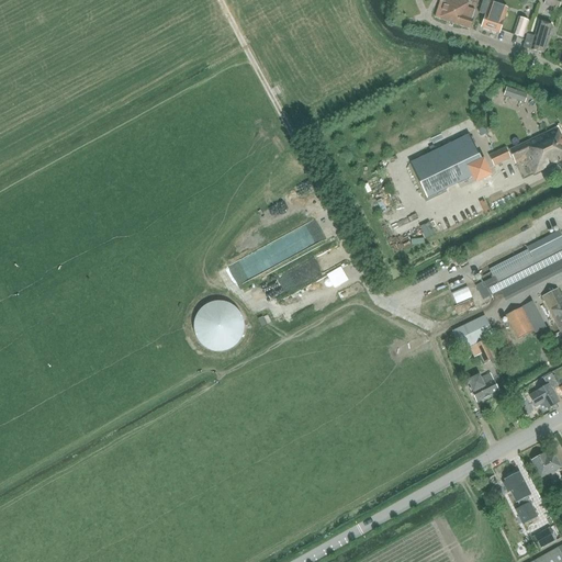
[(439,1),(435,17),(470,29),(473,19),(472,18),(475,10),(468,8),(469,2),(461,0),(446,0),(445,2),(439,1)]
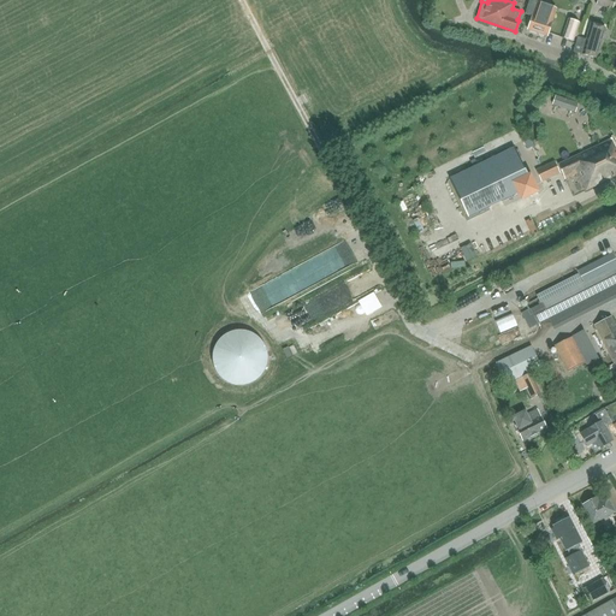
[(529,0),(525,15),(532,17),(528,31),(546,36),(556,9),(543,5),(544,0),(529,0)]
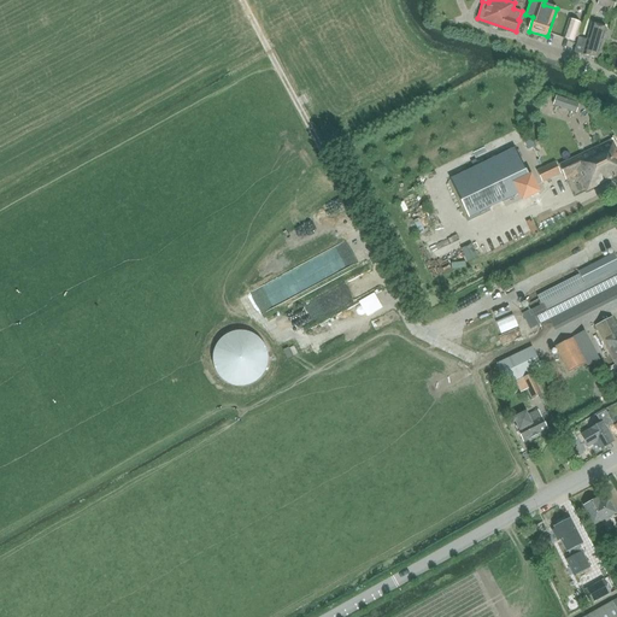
[(613,11),(616,0),(598,0),(597,6),(613,11)]
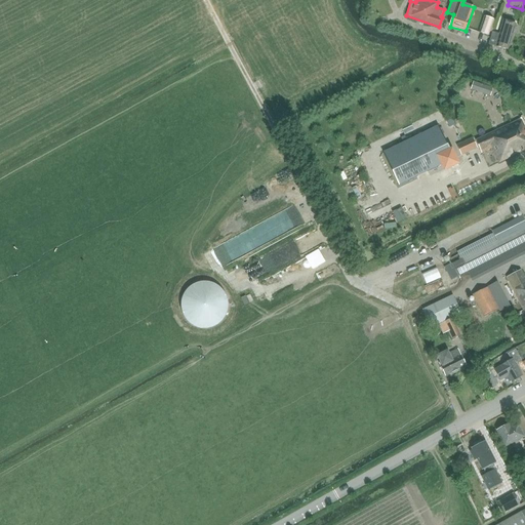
[(479,33),(488,36),(494,19),(484,16),(479,33)]
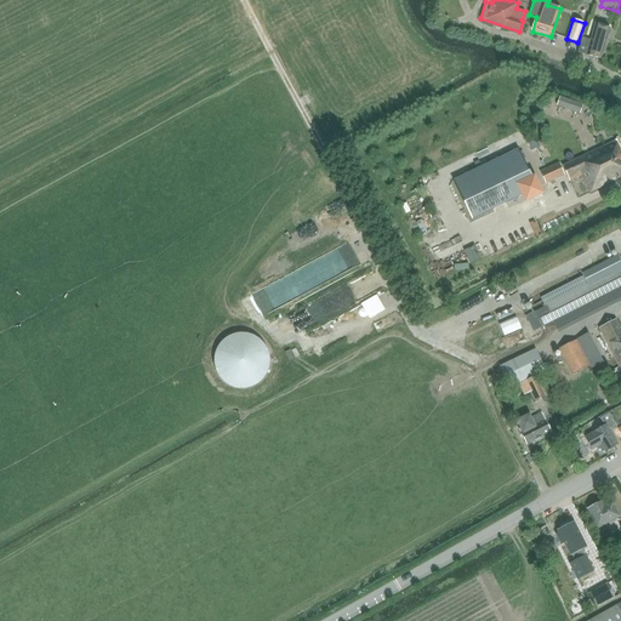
[(602,60),(611,28),(596,23),(591,39),(582,38),(577,52),(602,60)]
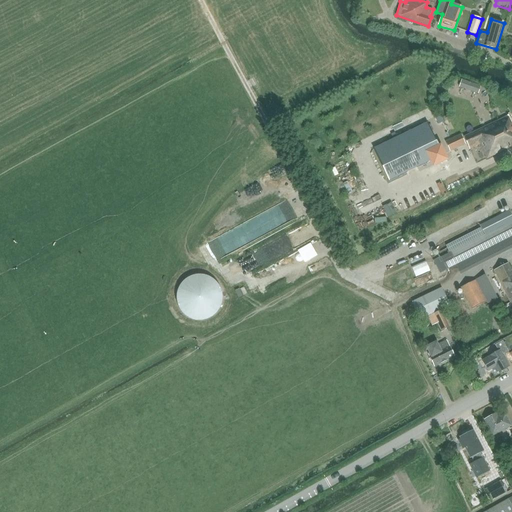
[(453,93),(460,95),(461,92),(471,94),(473,87),(455,83),(453,93)]
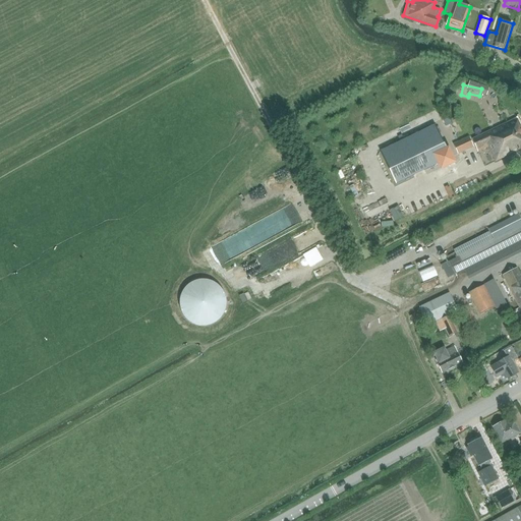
[(520,125),(517,118),(516,118),(471,139),(478,153),(488,148),(495,163),(520,150),(520,125)]
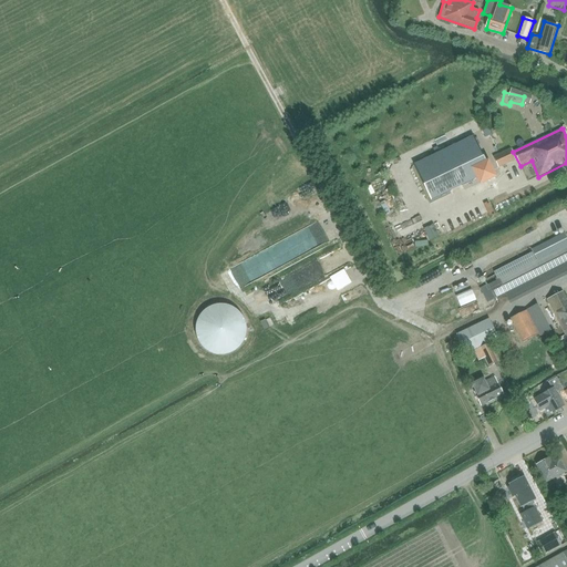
[(431,200),(477,178),(474,169),(486,164),(473,136),(413,165),(431,200)]
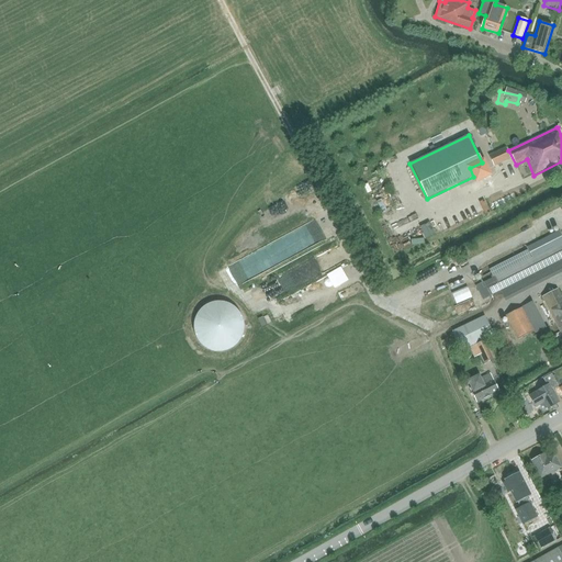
[(510,158),(506,147),(489,156),(494,167),(510,158)]
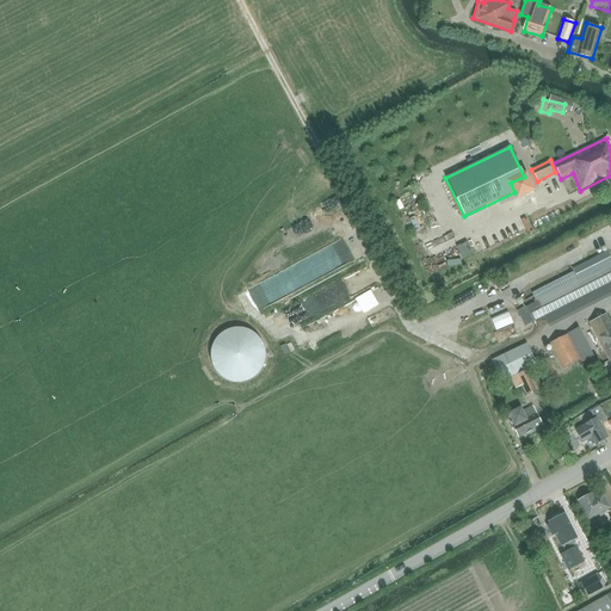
[(488,254),(532,233),(525,217),(482,239),(488,254)]
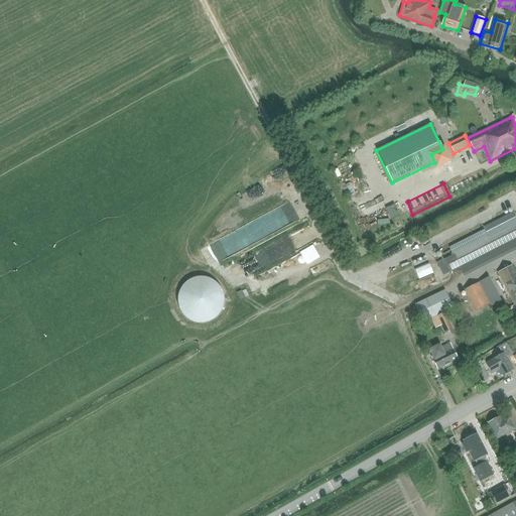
[(464,277),(515,250),(515,216),(514,212),(484,227),(488,236),(453,254),(464,277)]
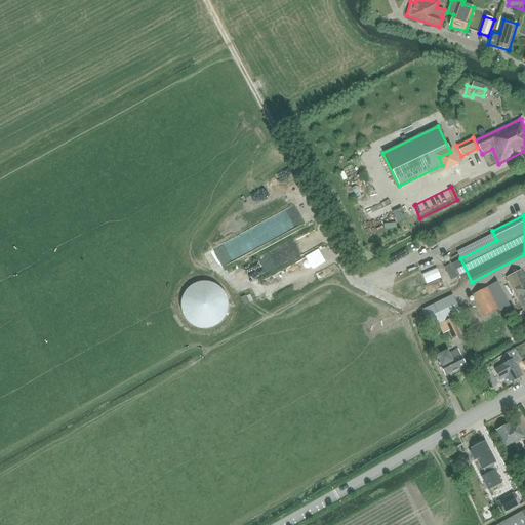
[(311,230),(296,237),(303,250),(317,243),(311,230)]
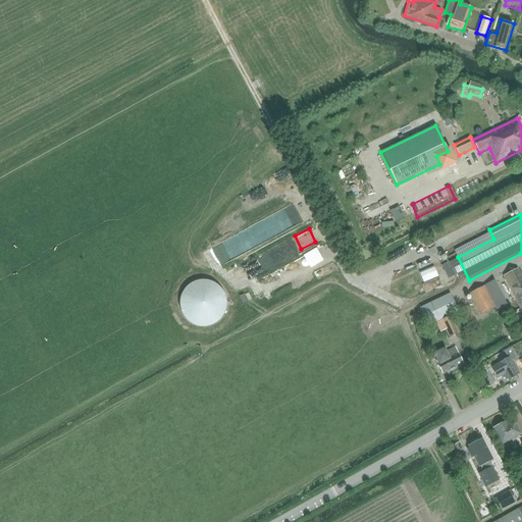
[(253,258),(261,272),(295,253),(285,239),(253,258)]
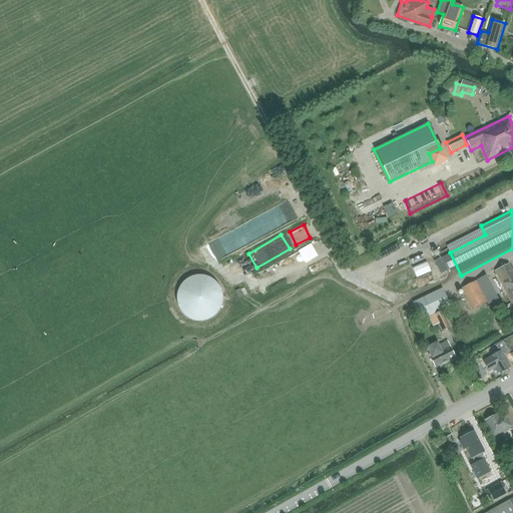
[(252,291),(320,261),(313,243),(245,274),(244,272),(238,275),(241,283),(248,281),(252,291)]
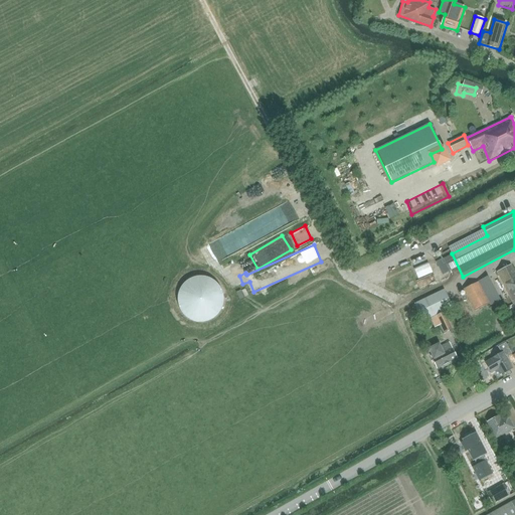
[(412,278),(426,272),(420,256),(414,259),(416,265),(407,268),(412,278)]
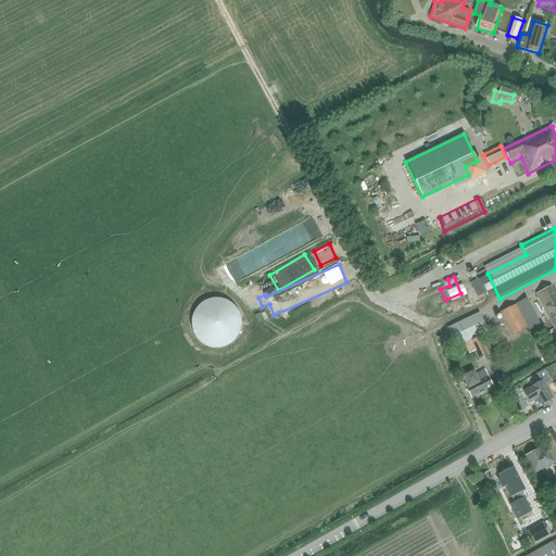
[(555,294),(552,286),(535,293),(555,332),(555,294)]
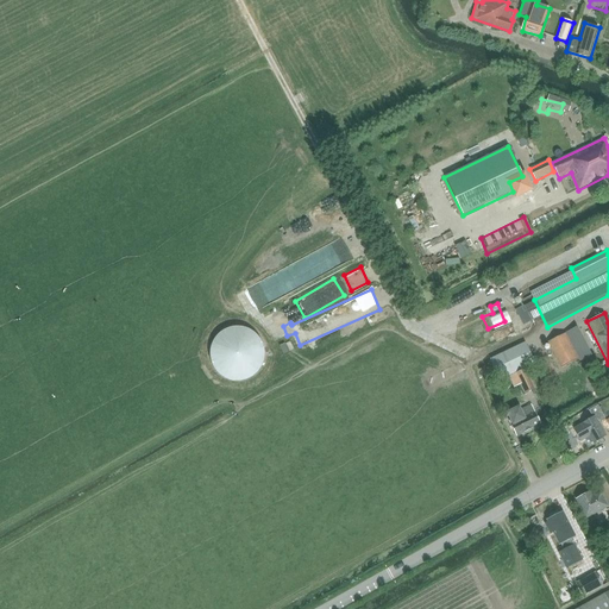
[(224,377),(228,380),(234,381),(238,381),(242,381),(246,380),(251,377),(256,374),(261,369),(263,364),(264,357),(264,352),(264,347),(262,343),(259,339),(256,334),(251,331),(246,328),(240,327),(237,327),(232,327),(228,328),(224,331),(219,334),(214,339),(212,345),(211,351),(209,356),(211,360),(212,365),(214,370),(218,374),(224,377)]
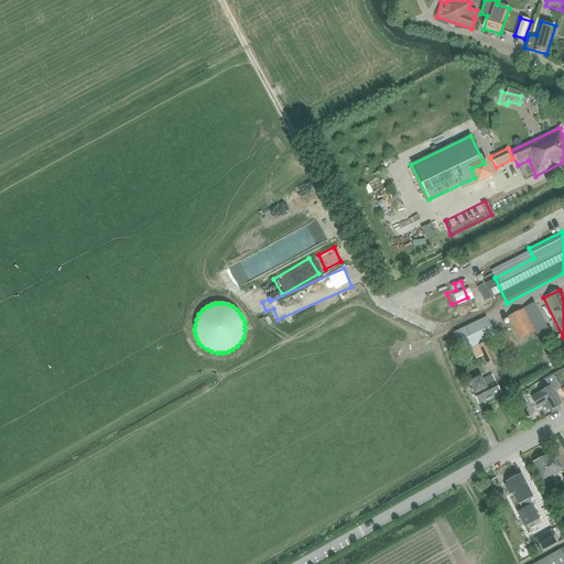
[(520,340),(537,332),(524,308),(508,317),(520,340)]
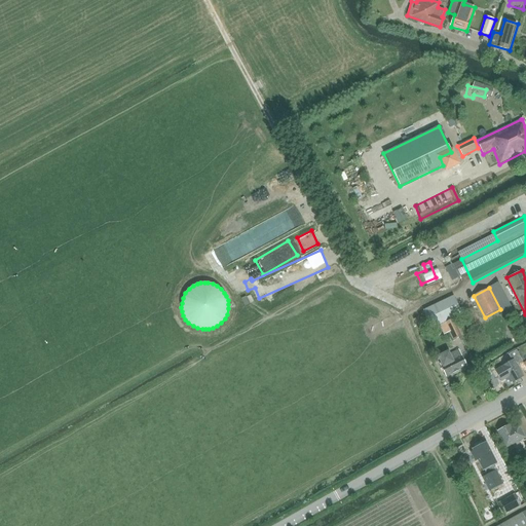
[(433,329),(453,320),(462,314),(453,296),(423,310),(433,329)]
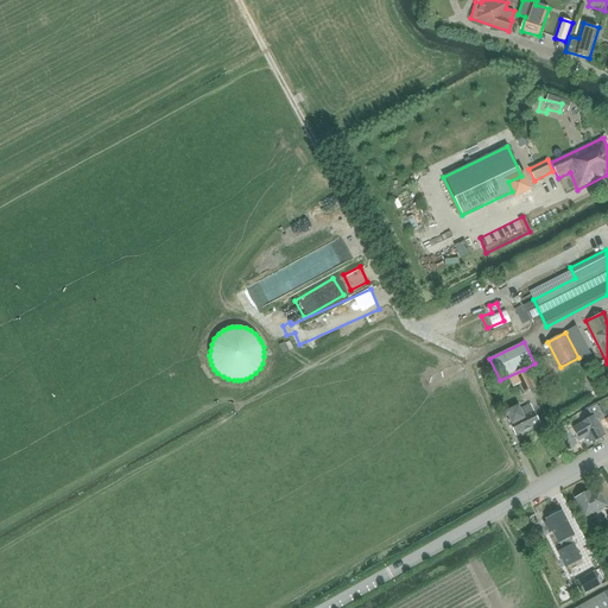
[(514,373),(525,393),(533,390),(524,369),(514,373)]
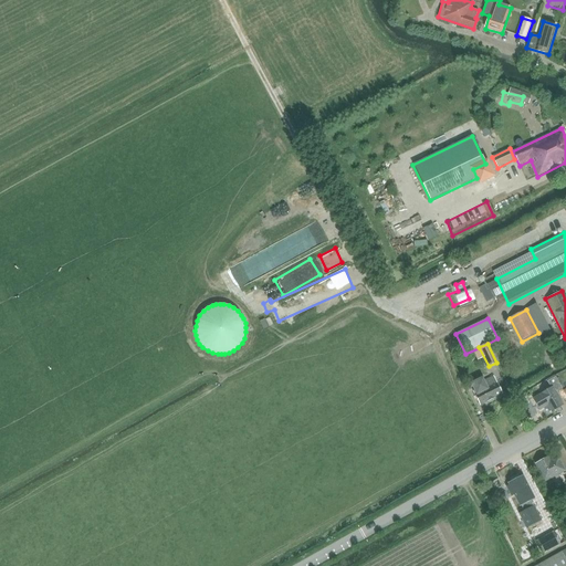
[(503,395),(493,376),(471,387),(480,406),(503,395)]
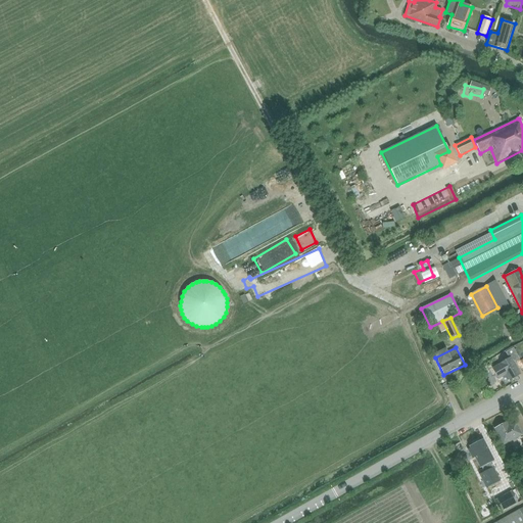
[(510,360),(492,369),(498,380),(507,376),(510,381),(521,374),(514,362),(520,359),(514,349),(507,353),(510,360)]
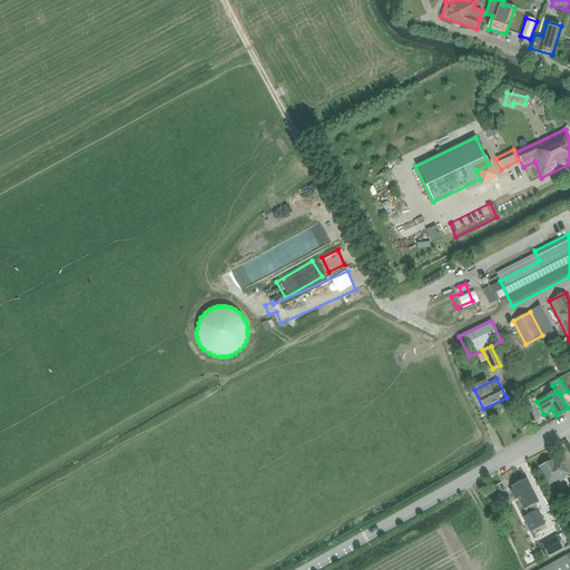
[(552,460),(539,468),(548,487),(569,474),(561,460),(554,463),(552,460)]
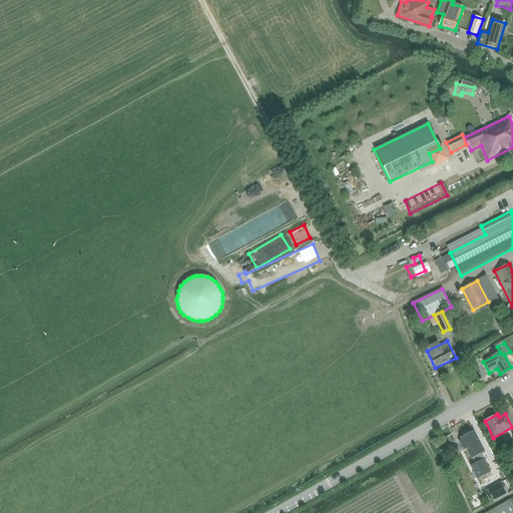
[(463,435),(464,436),(460,438),(461,440),(459,441),(464,450),(466,449),(471,459),(472,459),(475,463),(470,466),(477,479),(490,472),(481,454),(485,453),(474,431),(470,433),(469,431),(463,435)]
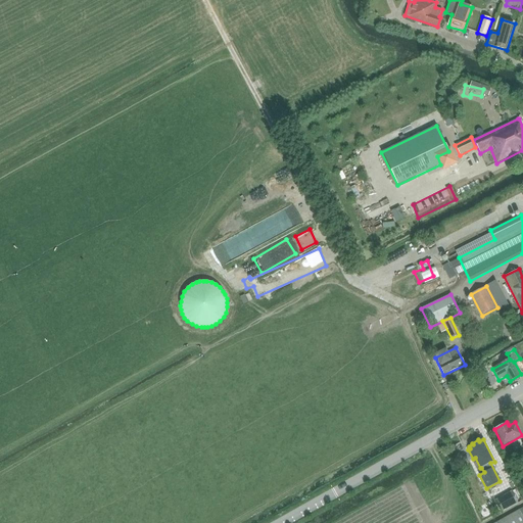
[(511,491),(495,501),(502,512),(518,503),(511,491)]
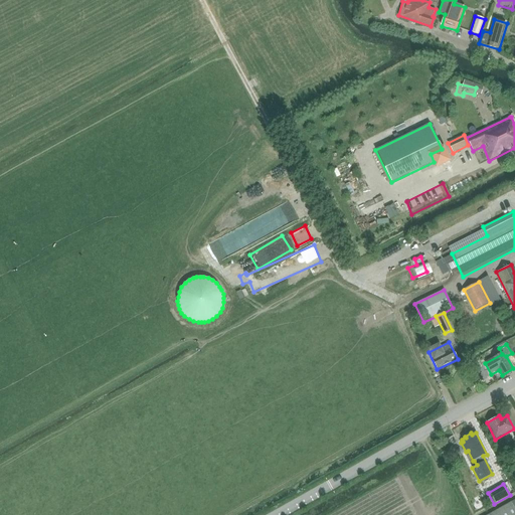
[(467,501),(470,509),(478,506),(474,498),(467,501)]
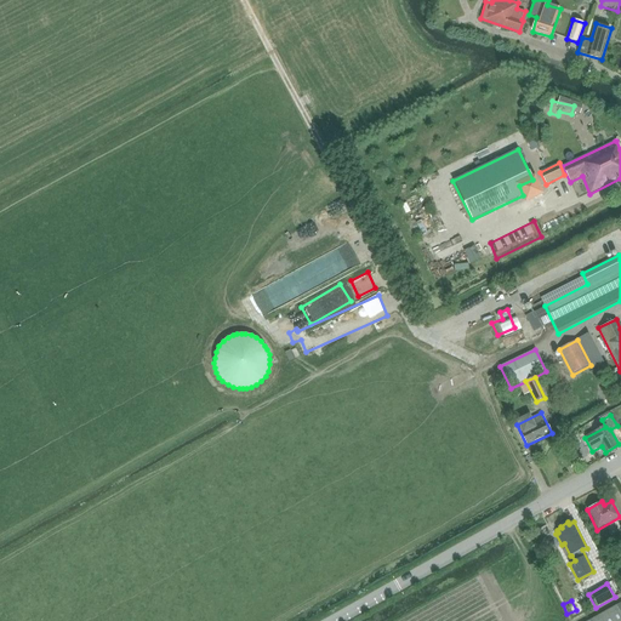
[(620,620),(620,603),(588,620),(620,620)]
